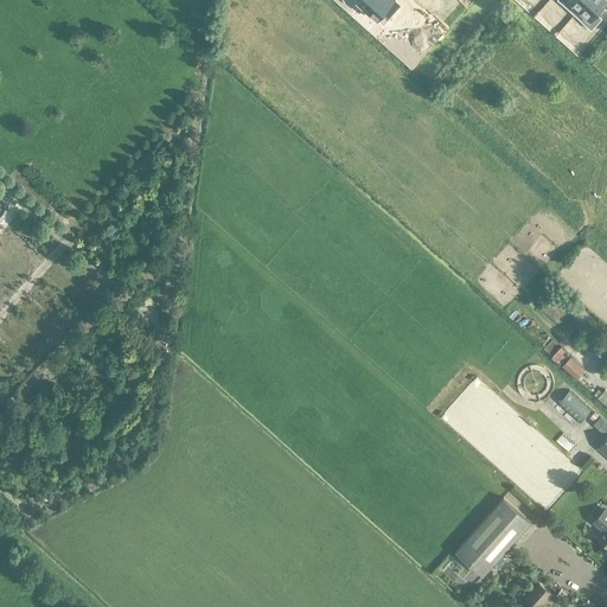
[(357,0),(384,24),(402,4),(397,0),(357,0)]
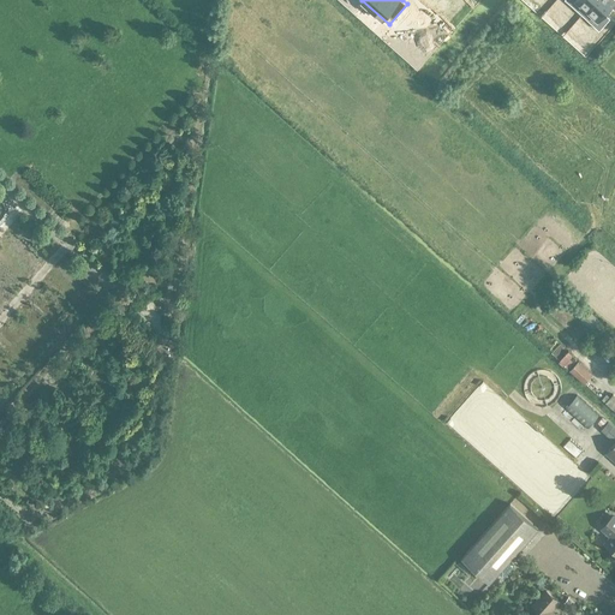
[(566,0),(583,15),(587,9),(593,0),(566,0)]
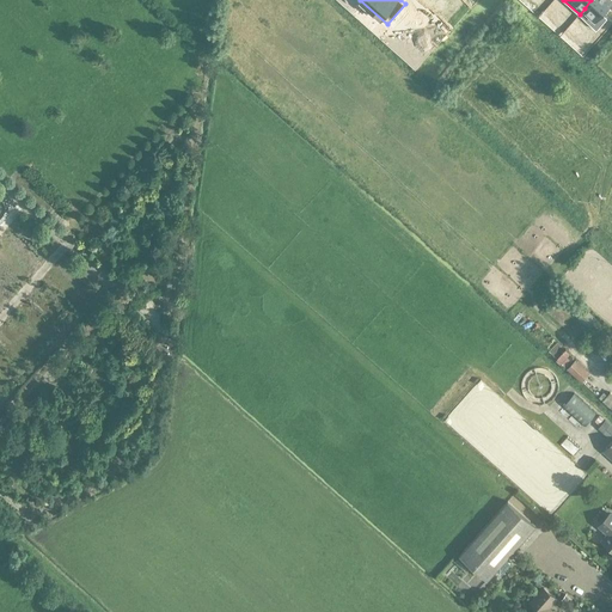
[(591,0),(585,8),(580,14),(597,29),(607,18),(601,12),(611,0),(591,0)]
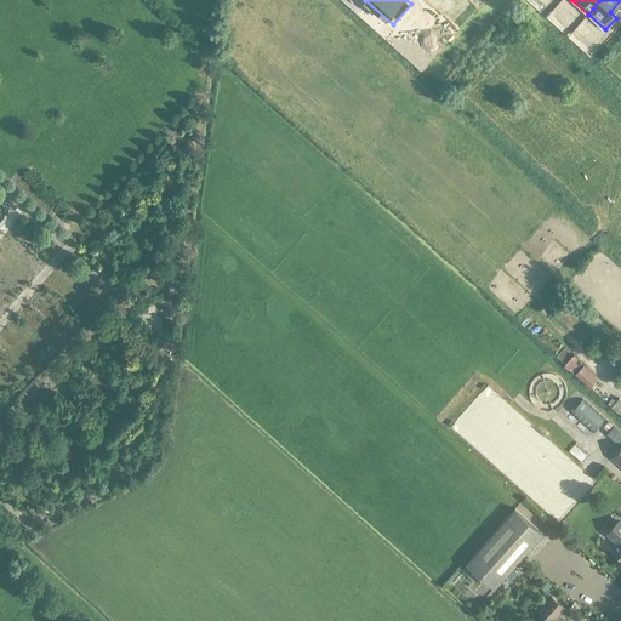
[(585,322),(600,336),(609,326),(594,313),(585,322)]
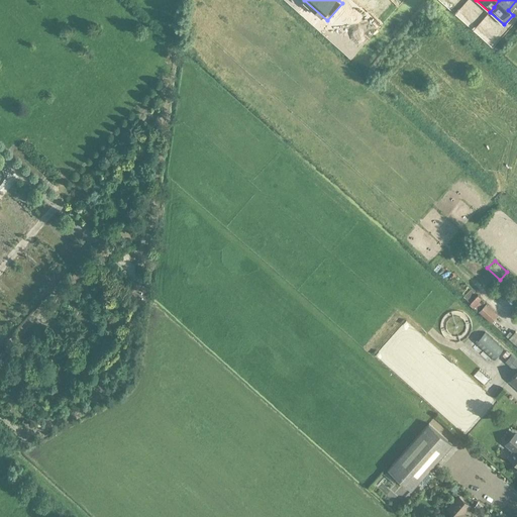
[(485,302),(478,295),(470,304),(477,311),(485,302)]
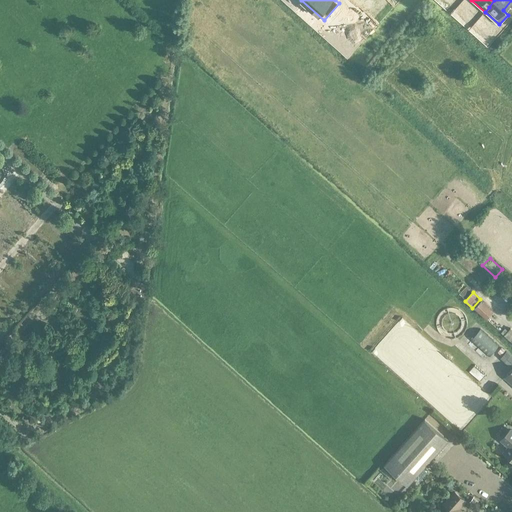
[(486,319),(494,311),(481,300),(474,308),(486,319)]
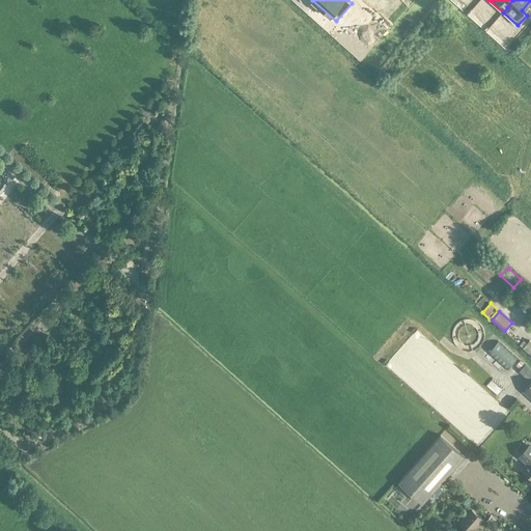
[(498,340),(487,352),(507,369),(518,358),(498,340)]
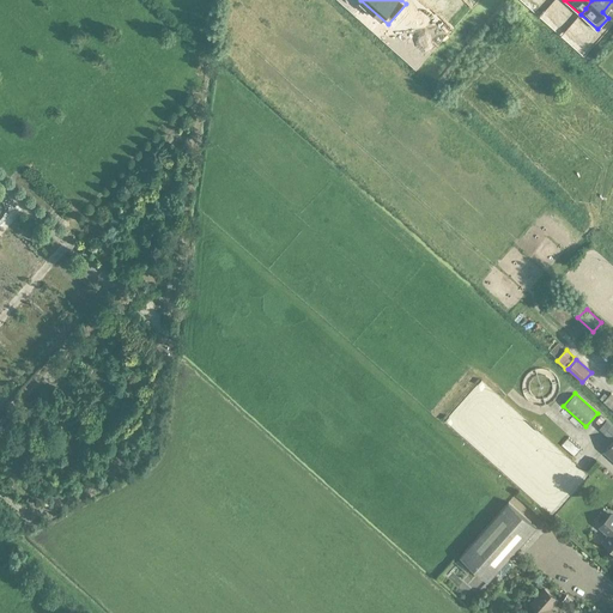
[(610,438),(612,434),(612,425),(606,419),(598,429),(610,438)]
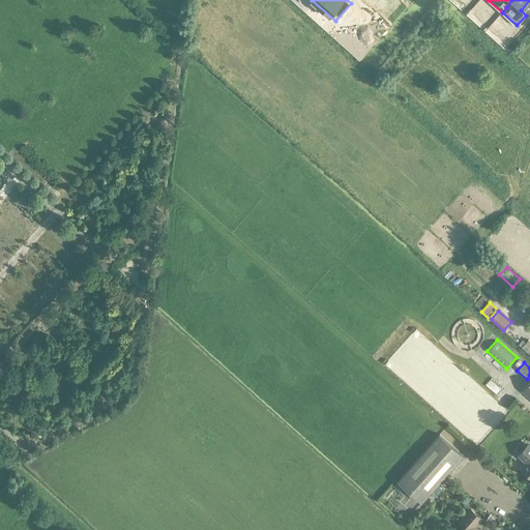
[(464,454),(440,434),(398,480),(421,502),(464,454)]
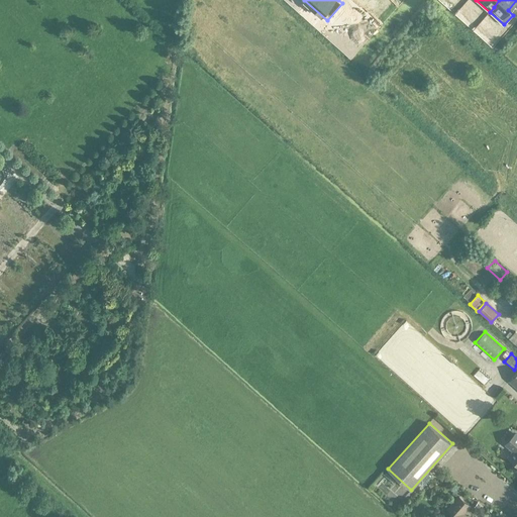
[(516,463),(516,433),(508,443),(516,450),(510,456),(516,463)]
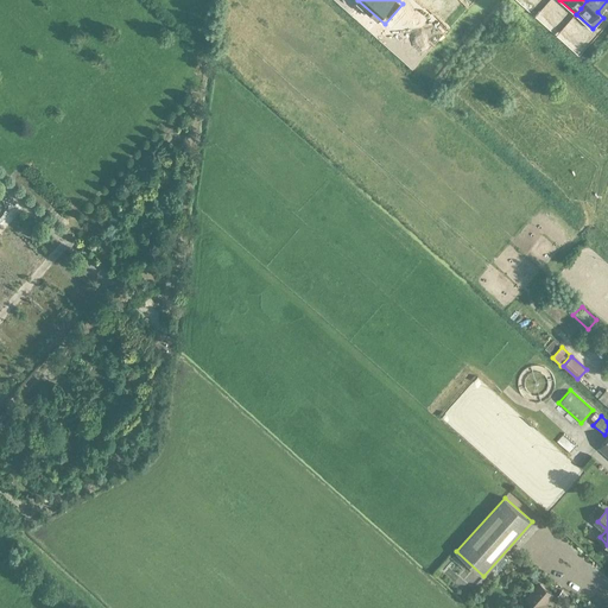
[(532,605),(529,607),(543,607),(542,606),(552,595),(539,583),(525,599),(532,605)]
